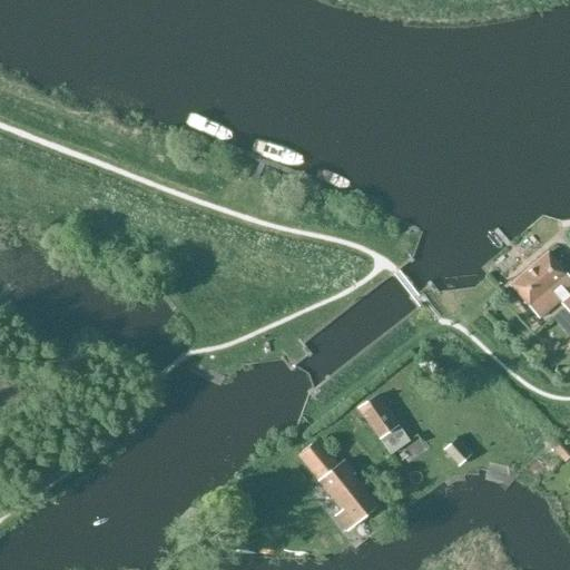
[(509,285),(539,320),(559,303),(564,310),(569,315),(569,277),(548,252),(509,285)]
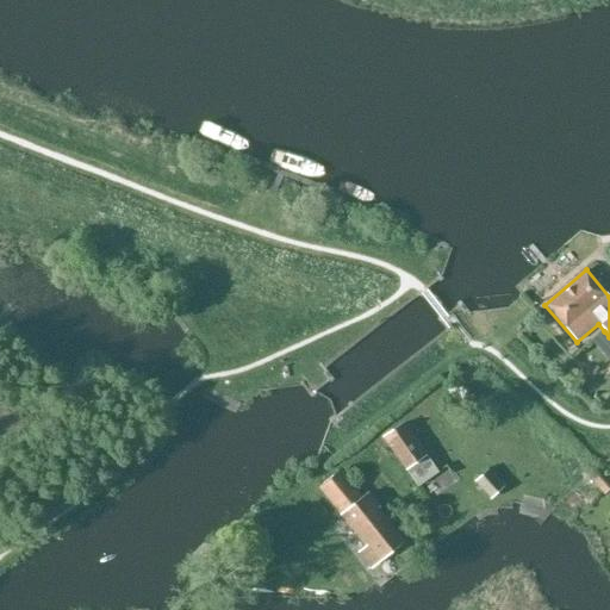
[(609,361),(609,359),(609,337),(604,331),(591,341),(609,361)]
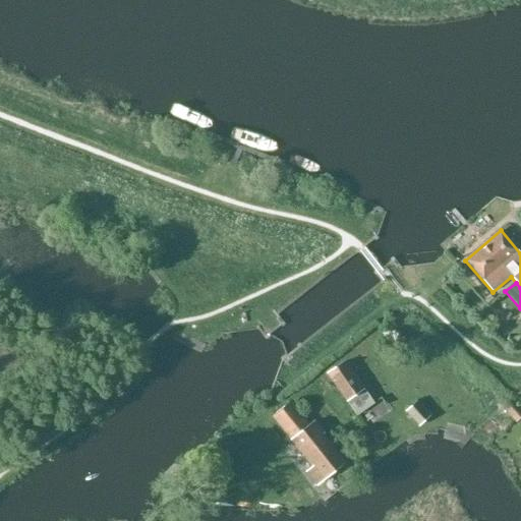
[(364,390),(363,390),(344,361),(327,373),(346,402),(347,402),(356,416),(374,404),(364,390)]
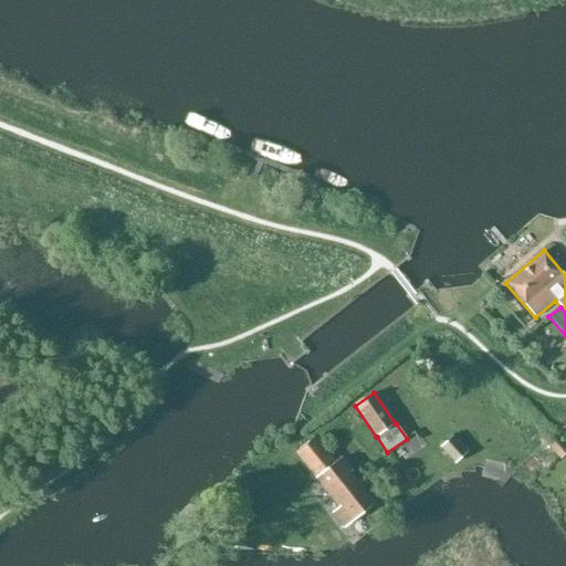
[(440,449),(456,464),(468,452),(452,437),(440,449)]
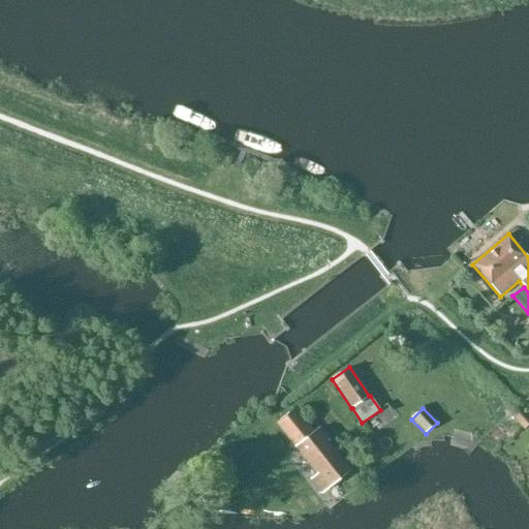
[(322,495),(350,472),(318,432),(314,435),(294,410),(277,424),(297,449),(298,448),(317,474),(310,480),(322,495)]
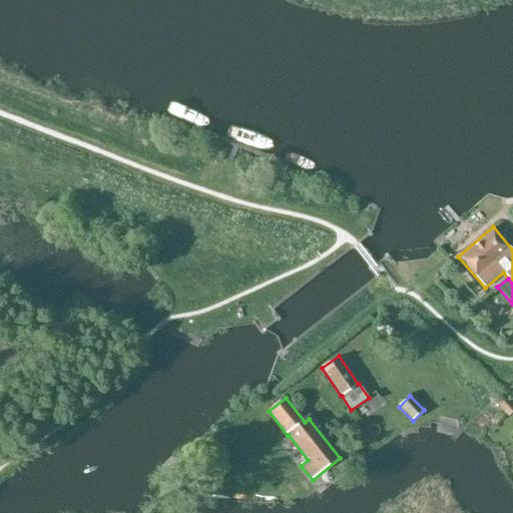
All buildings are outlined.
